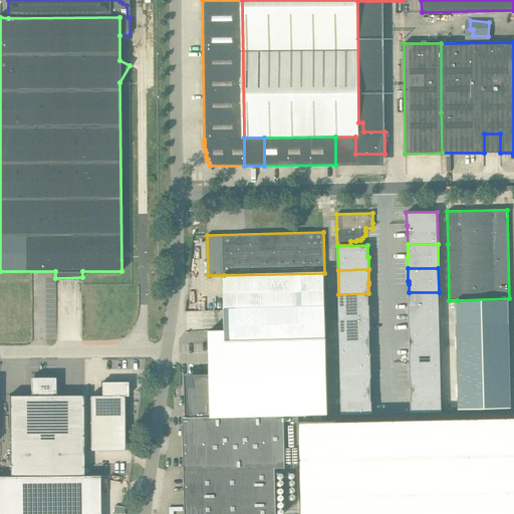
[(324,273),(224,275),(225,330),(209,331),(209,340),(325,337),(324,273)]
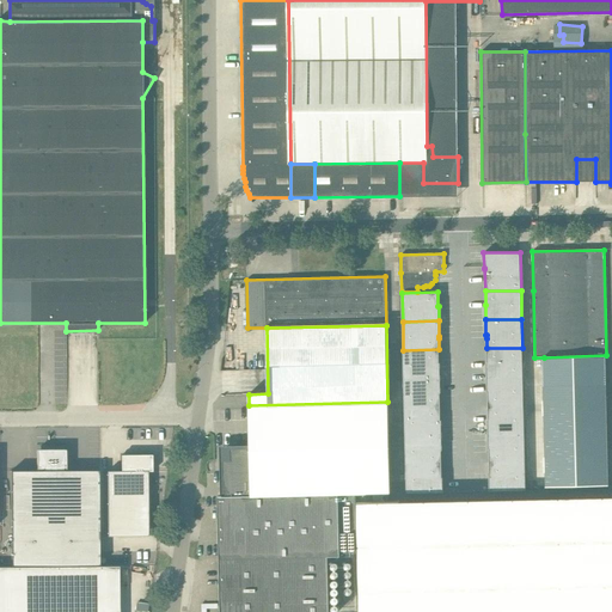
[(487,362),(487,377),(522,377),(522,348),(487,348),(487,362)]
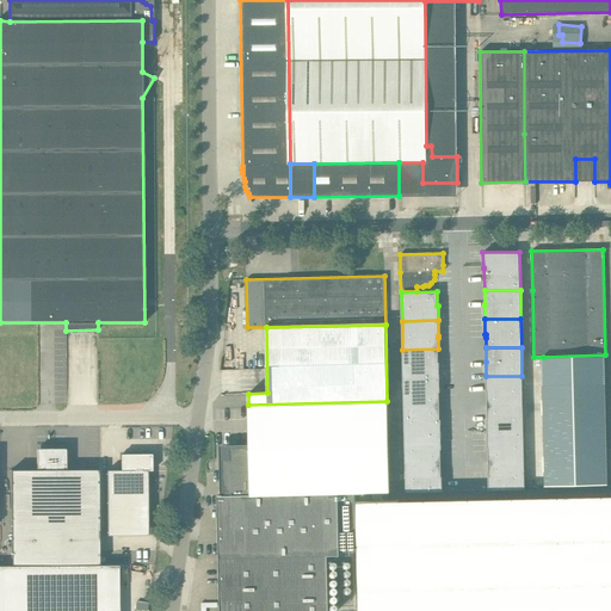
[(438,349),(402,350),(403,378),(439,377),(439,363),(438,363),(438,349)]
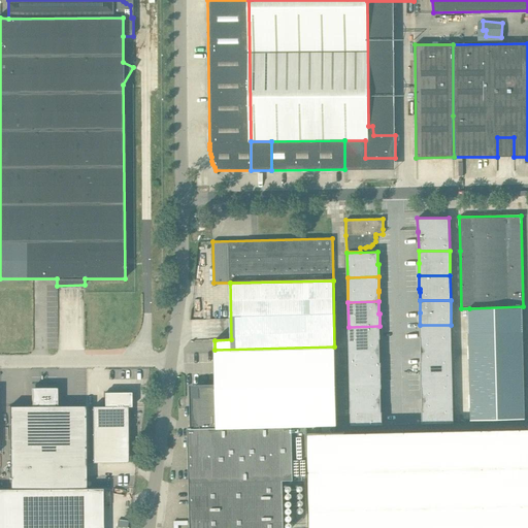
[(523,306),(469,308),(469,332),(471,420),(525,419),(523,331),(523,306)]
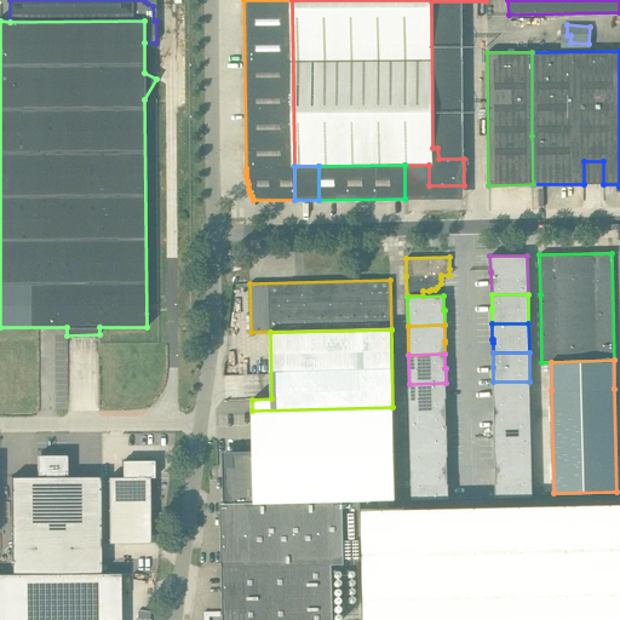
[(529,382),(493,382),(493,397),(494,397),(494,402),(494,411),(530,411),(529,382)]
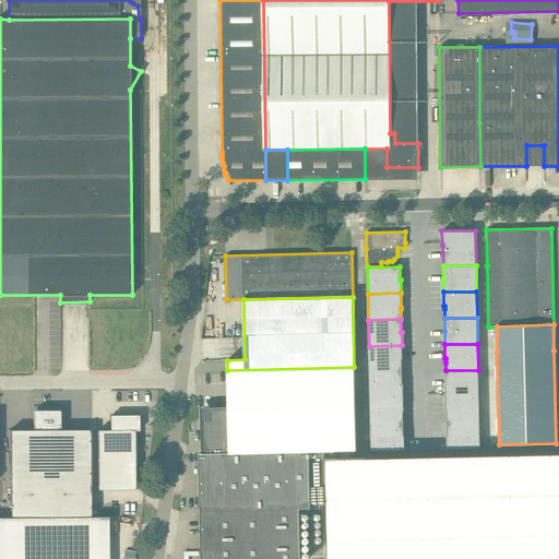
[(402,345),(369,346),(369,372),(402,371),(402,361),(402,359),(403,359),(402,345)]
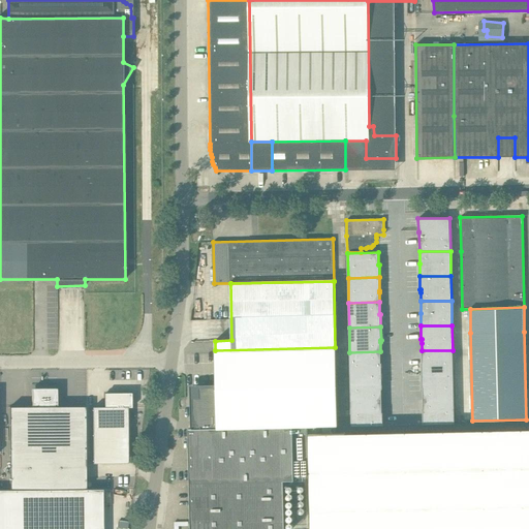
[(190,528),(284,528),(283,481),(308,480),(307,428),(337,427),(335,347),(215,350),(216,386),(199,386),(199,387),(192,387),(192,398),(192,416),(192,429),(188,429),(190,528)]
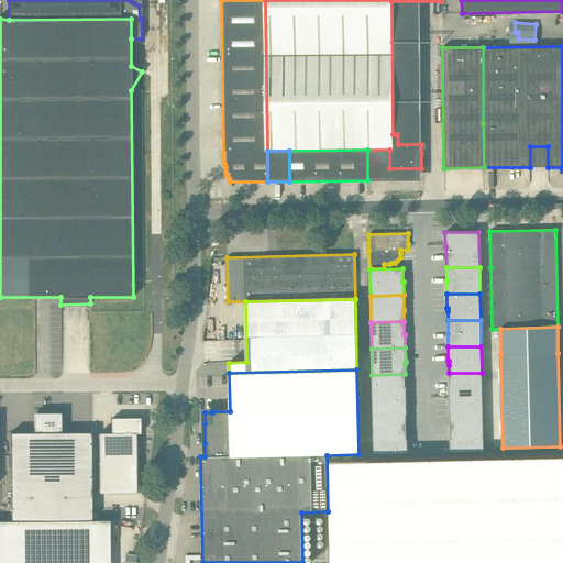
[(449,386),(449,399),(483,399),(482,373),(449,373),(449,386)]
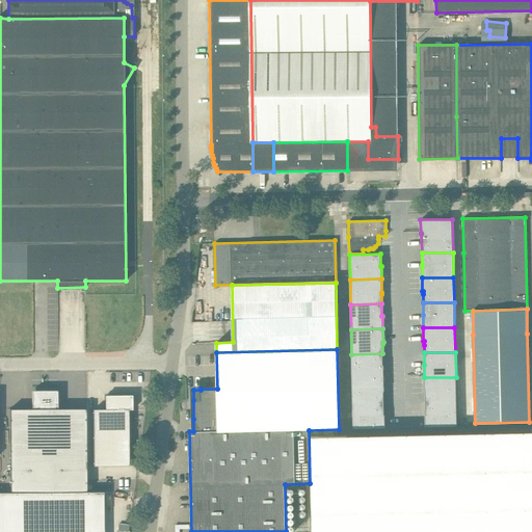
[(382,353),(351,354),(352,379),(383,378),(383,366),(382,353)]
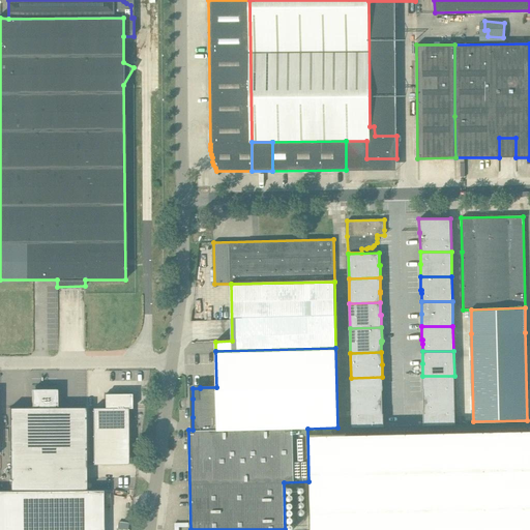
[(454,376),(422,376),(422,389),(423,389),(423,396),(423,401),(454,401),(454,376)]
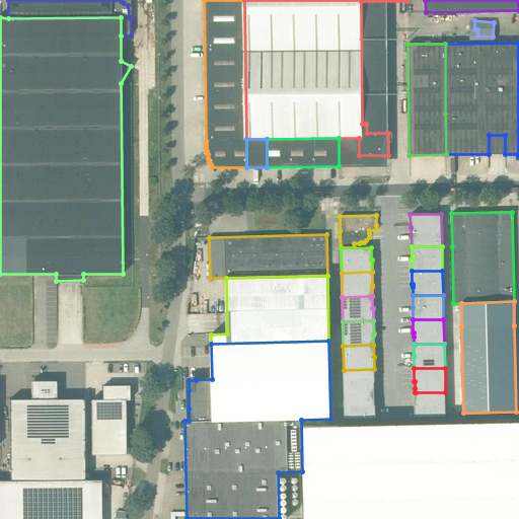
[(374,369),(344,370),(345,394),(374,393),(374,382),(375,382),(374,369)]
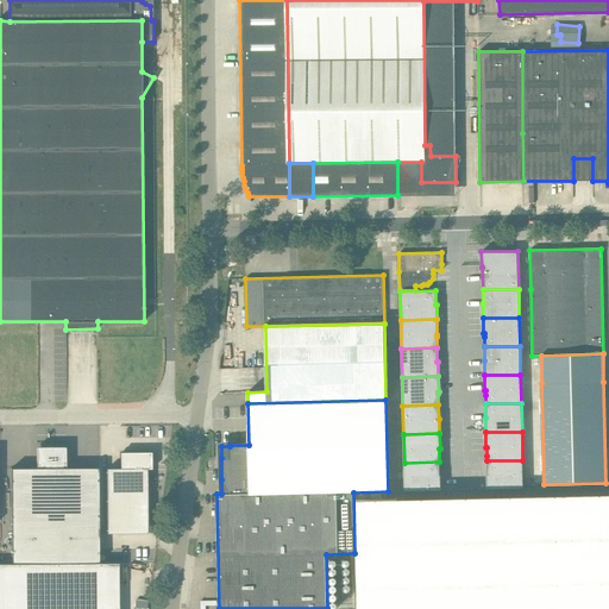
[(37,469),(11,469),(11,564),(99,563),(99,562),(99,468),(66,468),(66,447),(37,447),(37,469)]
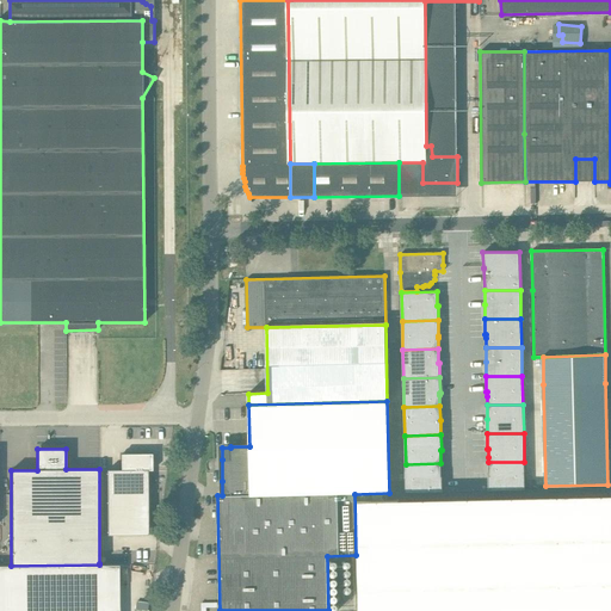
[(121,455),(121,470),(106,470),(107,536),(148,535),(148,470),(152,470),(152,454),(121,455)]
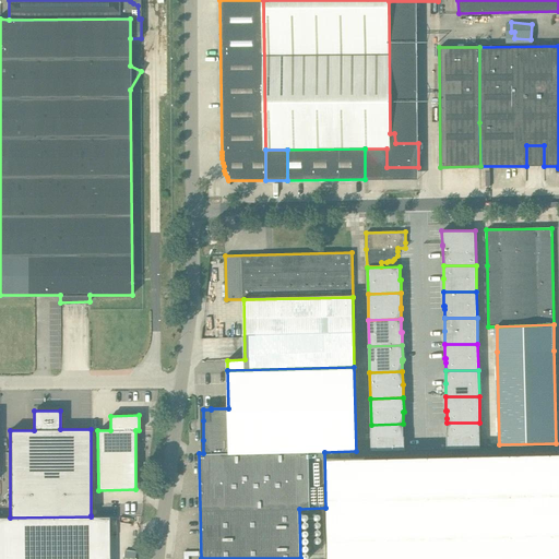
[(448,436),(447,436),(447,449),(480,448),(479,423),(447,423),(448,436)]
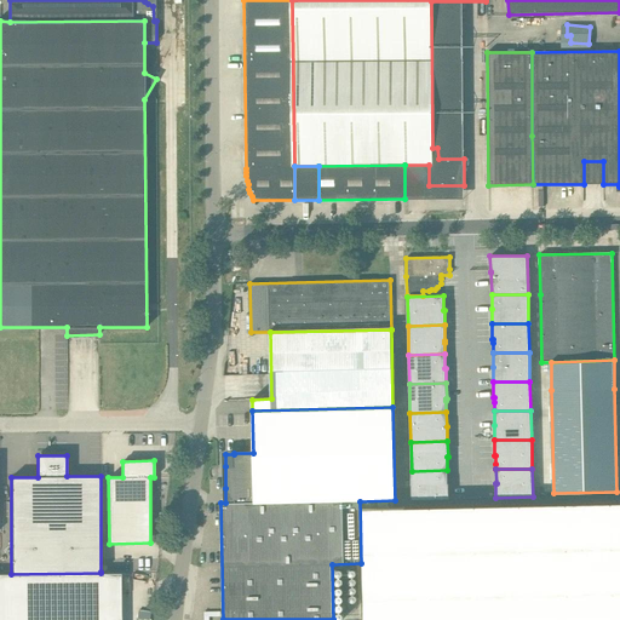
[(447,470),(412,471),(412,500),(449,499),(448,484),(448,482),(448,472),(447,470)]
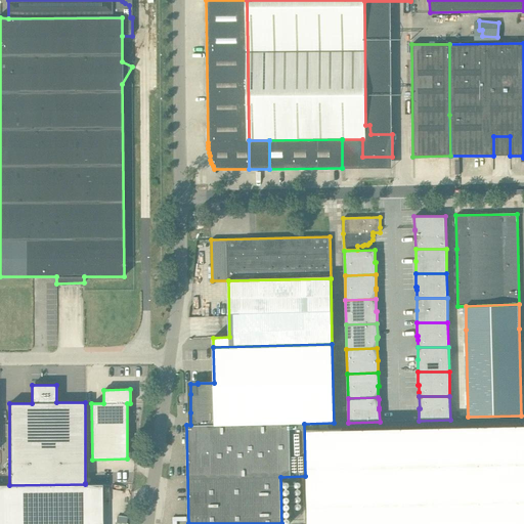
[(330,430),(306,430),(307,523),(523,523),(523,425),(343,430),(343,429),(330,430)]
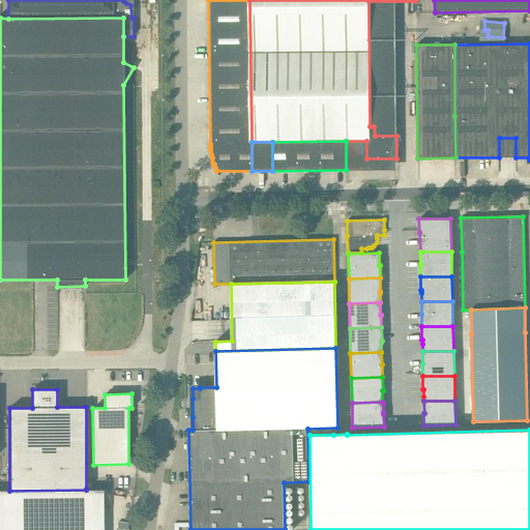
[(94,491),(0,491),(0,529),(102,529),(104,490),(94,491)]
